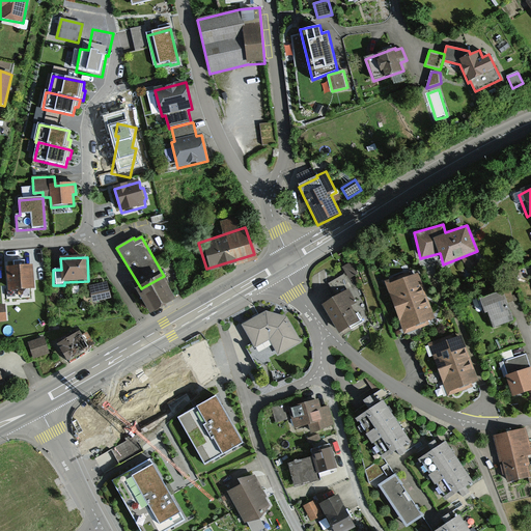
[(30,266),(4,268),(6,292),(32,290),(30,266)]
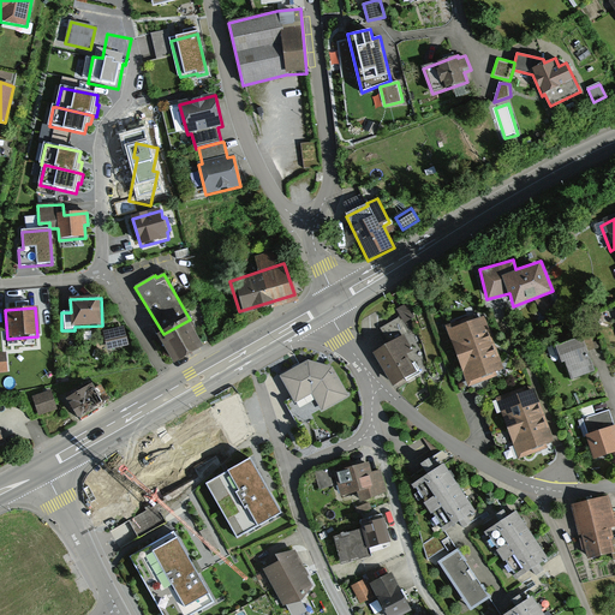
[(447,328),(457,354),(493,342),(483,316),(447,328)]
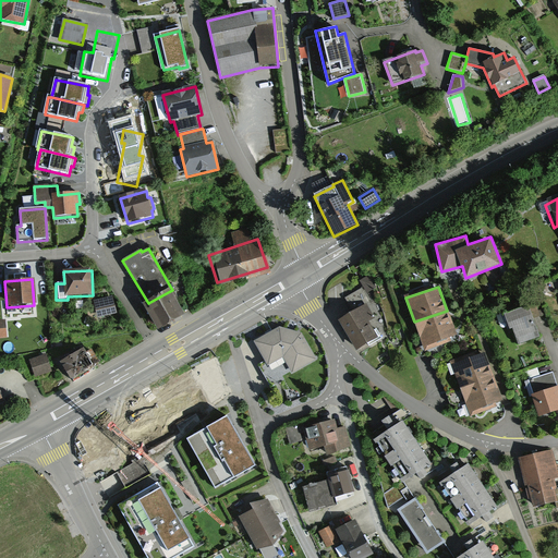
[(143,306),(157,331),(184,317),(170,291),(148,303),(143,306)]
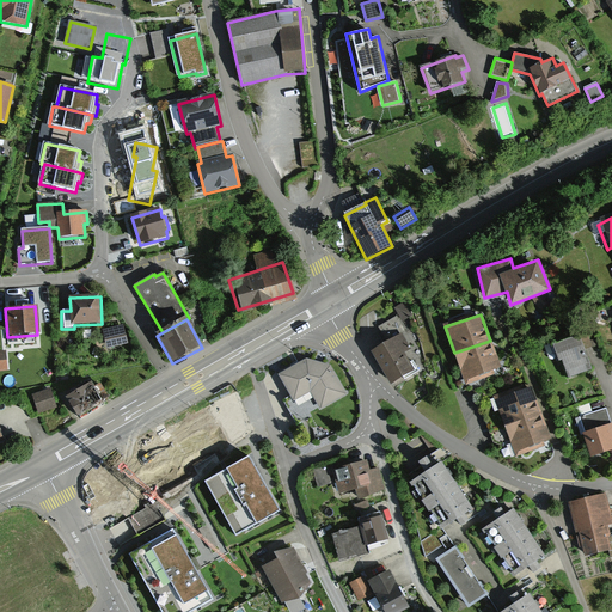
[(123,325),(103,331),(108,349),(128,343),(123,325)]
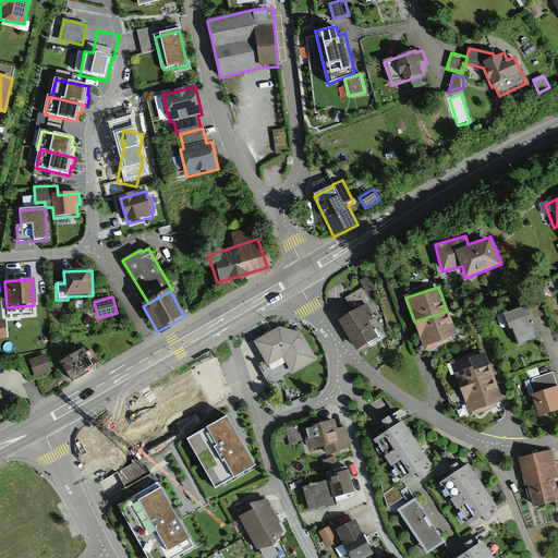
[(524,306),(502,315),(513,342),(535,334),(524,306)]
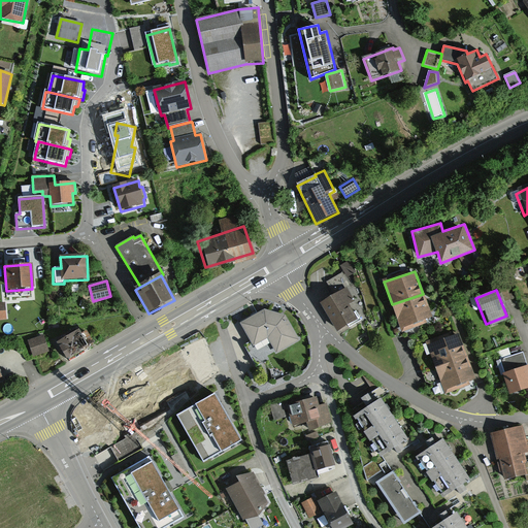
[(344,291),(322,305),(337,330),(360,317),(344,291)]
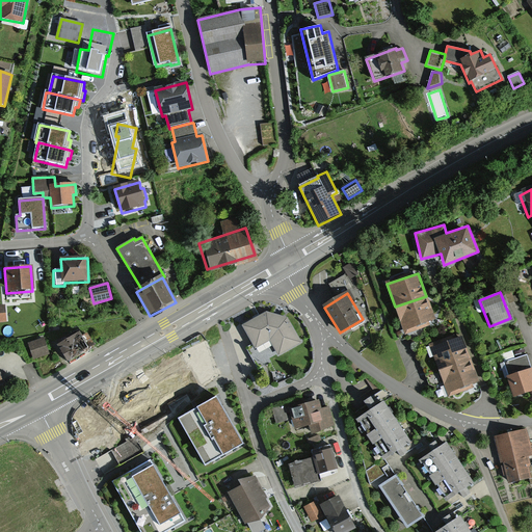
[(395,307),(403,330),(434,320),(426,296),(395,307)]
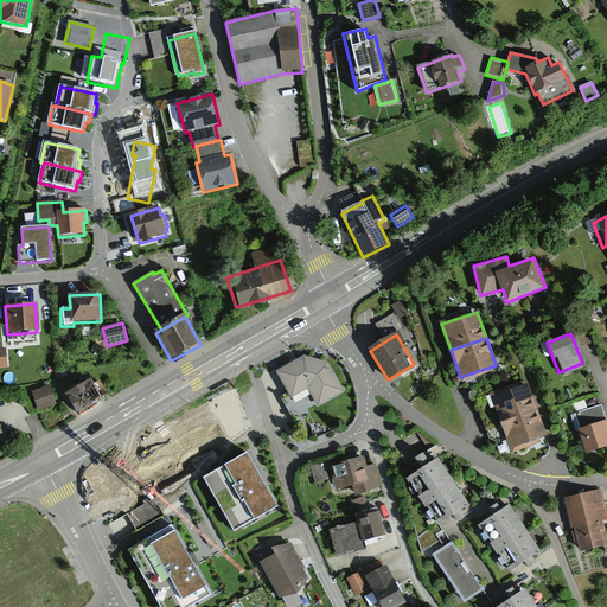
[(302,358),(276,372),(291,398),(307,390),(315,407),(343,390),(327,364),(302,358)]
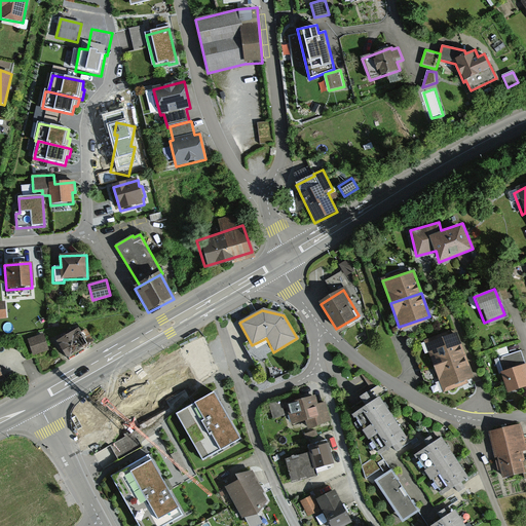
[(79,330),(58,342),(69,362),(90,349),(88,345),(92,343),(85,330),(80,333),(79,330)]
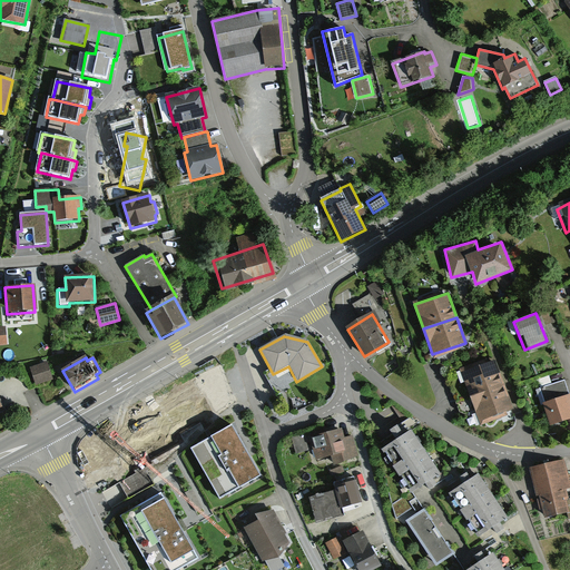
[(460,373),(469,399),(504,386),(495,361),(460,373)]
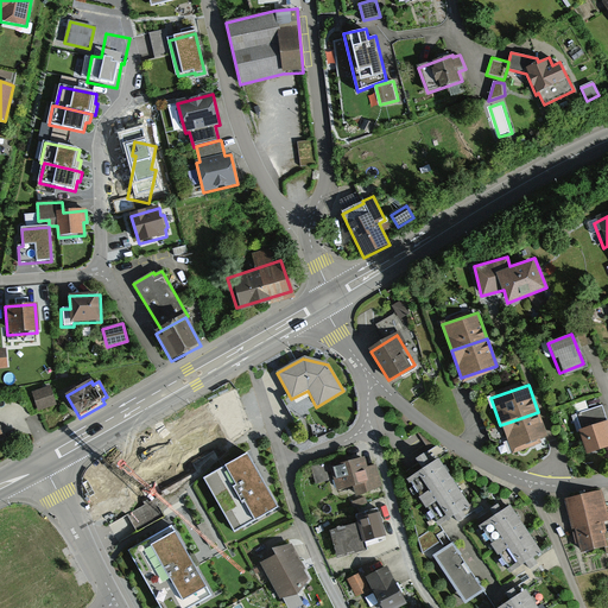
[(52,390),(32,394),(37,411),(57,406),(52,390)]
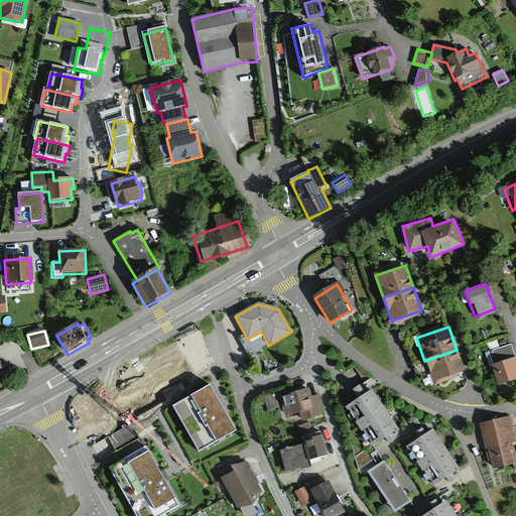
[(490,352),(494,364),(515,357),(512,345),(490,352)]
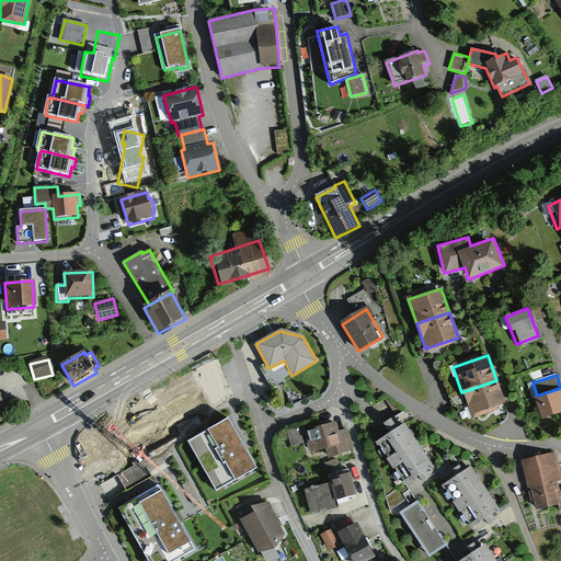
[(461,392),(470,416),(504,404),(496,380),(461,392)]
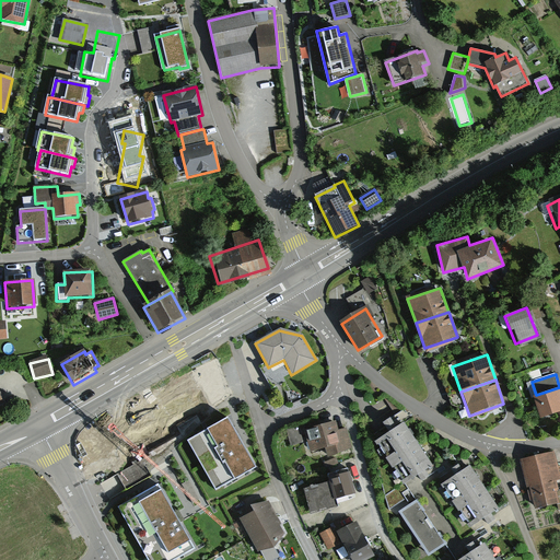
[(536,395),(533,396),(540,418),(559,411),(559,387),(536,395)]
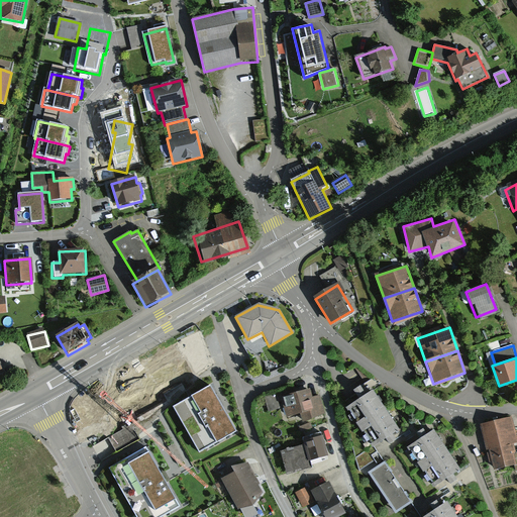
[(355,376),(363,380),(367,373),(359,369),(355,376)]
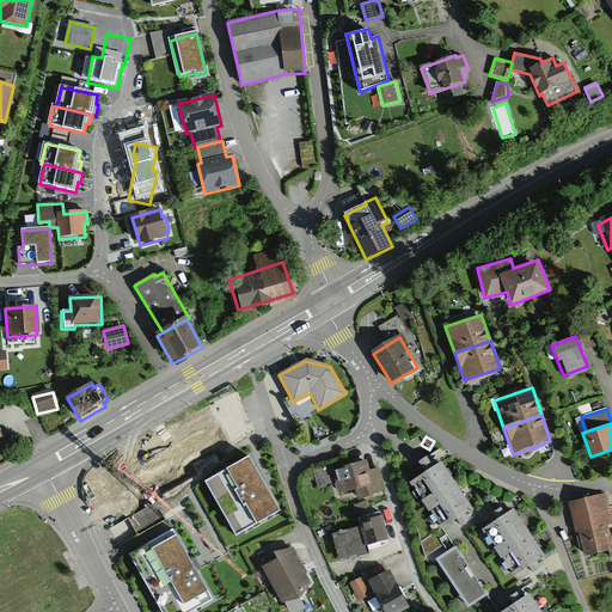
[(281,509),(248,457),(203,483),(236,537),(281,509)]
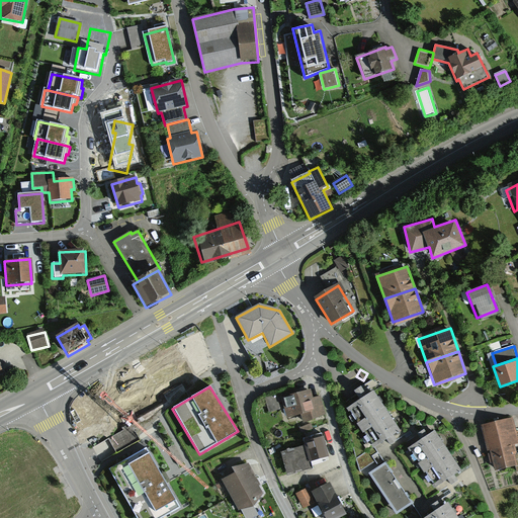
[(305,425),(313,422),(327,414),(321,395),(314,398),(312,390),(281,399),(288,420),(300,416),(305,425)]
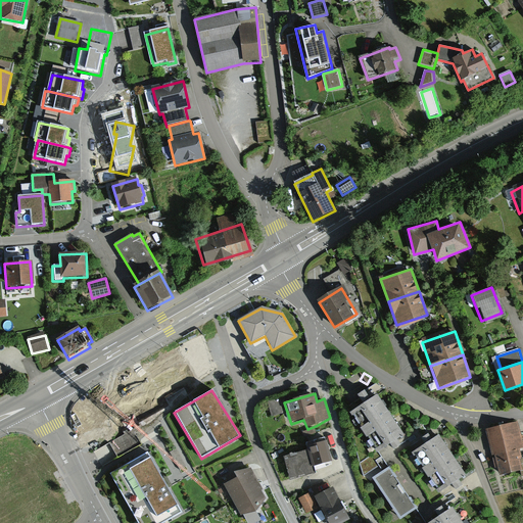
[(349,412),(363,432),(387,416),(375,396),(349,412)]
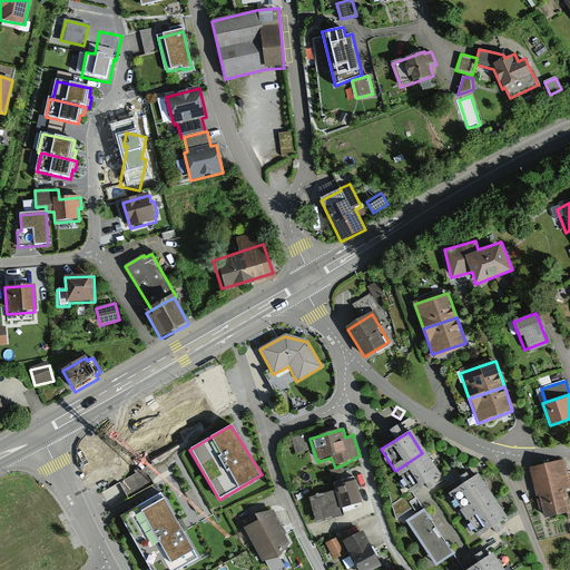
[(307,435),(295,439),(301,452),(312,448),(307,435)]
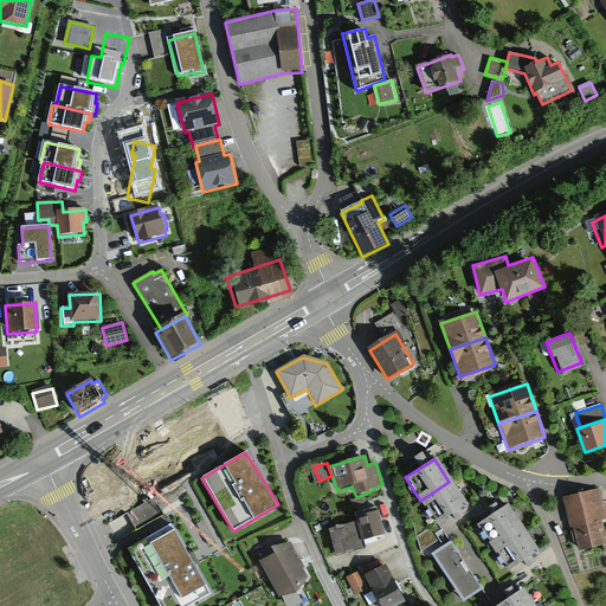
[(420,501),(434,523),(464,505),(449,482),(420,501)]
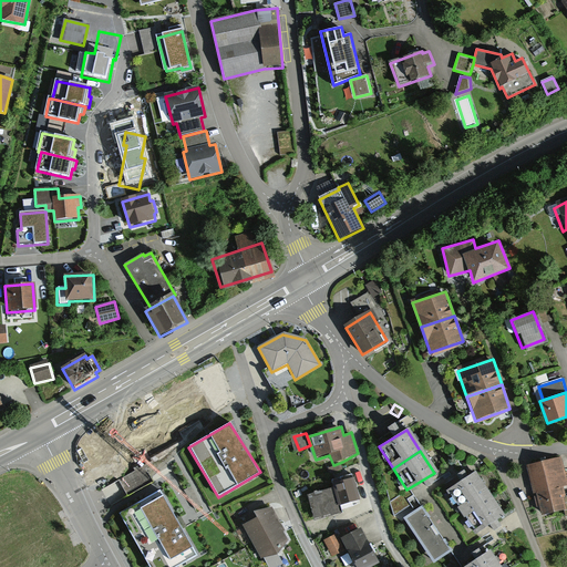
[(562,456),(527,466),(534,493),(537,493),(543,515),(564,509),(566,509),(563,497),(566,496),(564,487),(566,486),(566,476),(562,456)]
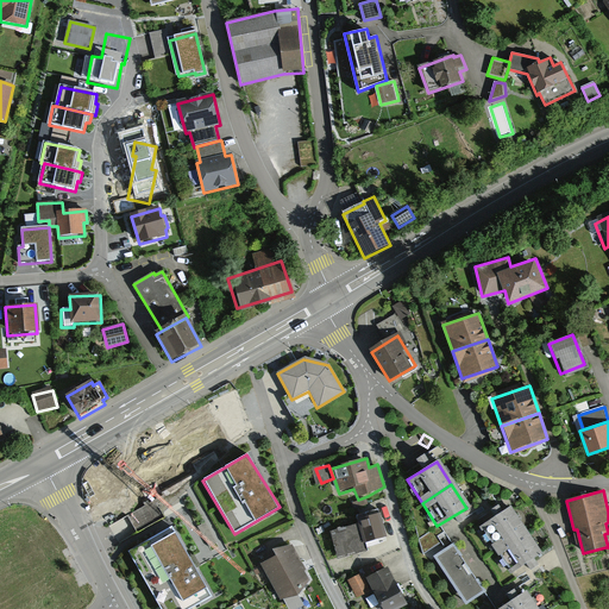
[(154,509),(132,514),(136,529),(157,525),(154,509)]
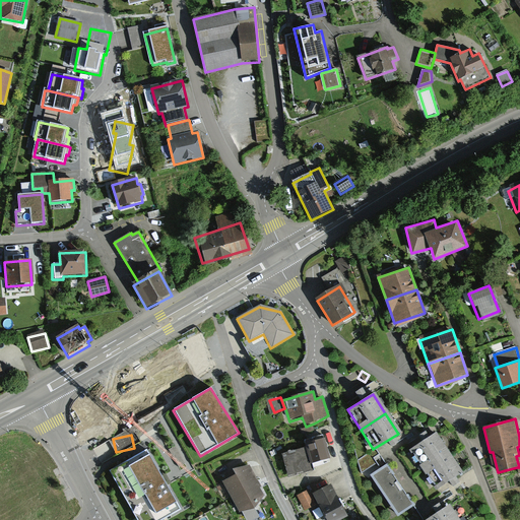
[(307,450),(283,456),(289,477),(314,470),(313,465),(330,460),(323,435),(304,440),(307,450)]
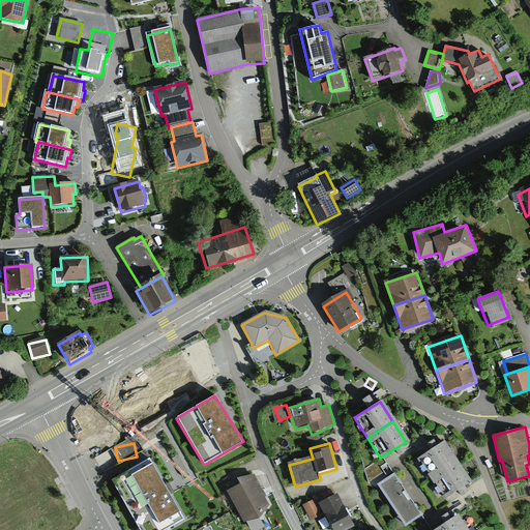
[(418,460),(431,479),(457,463),(444,443),(418,460)]
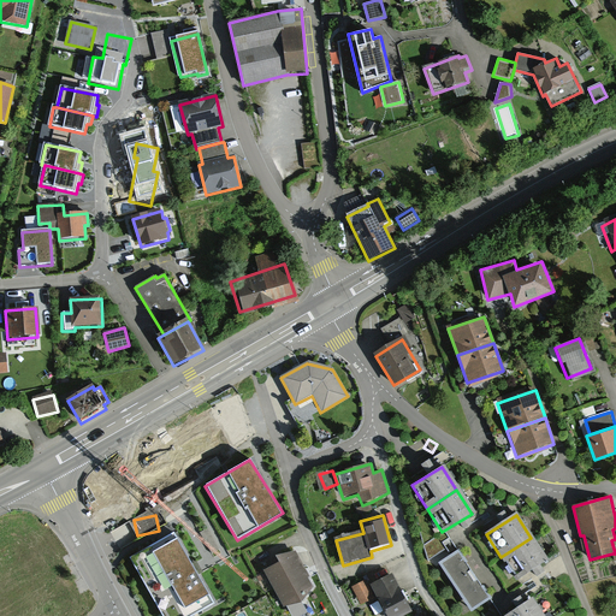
[(190,615),(214,603),(175,532),(128,558),(159,615),(190,615)]
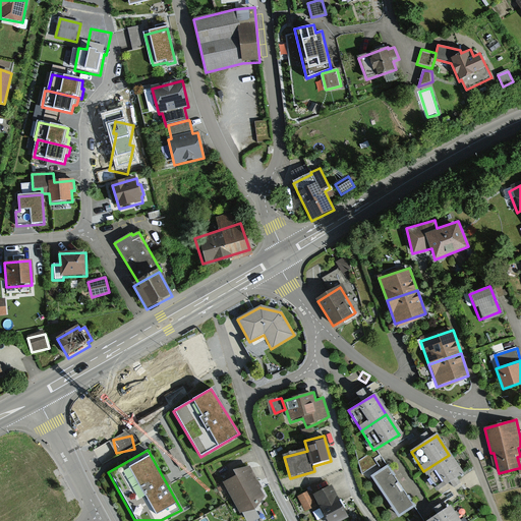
[(423,471),(436,490),(461,475),(449,455),(423,471)]
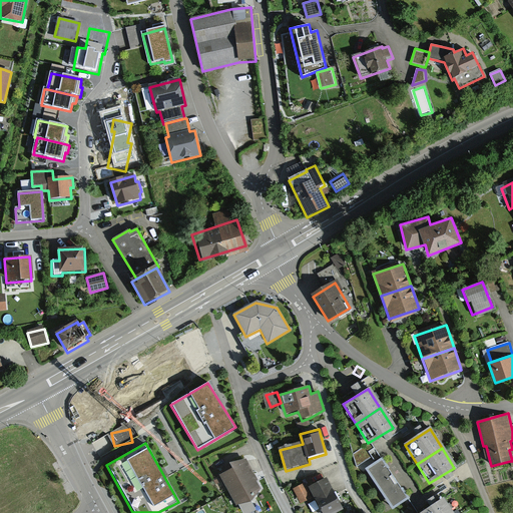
[(358,465),(373,460),(370,453),(355,458),(358,465)]
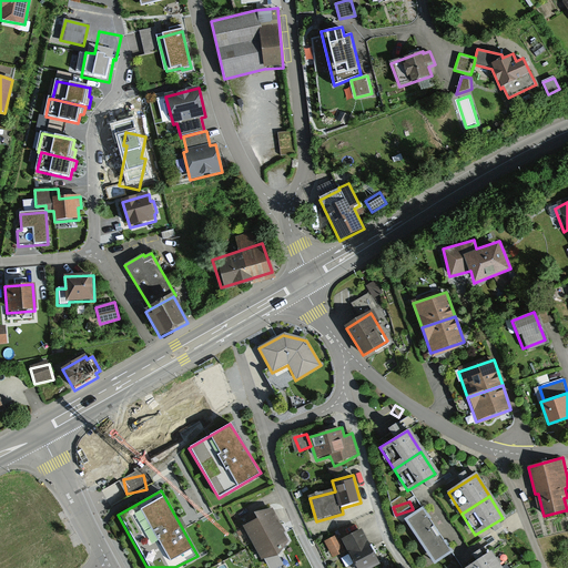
[(422,510),(405,521),(436,566),(453,554),(422,510)]
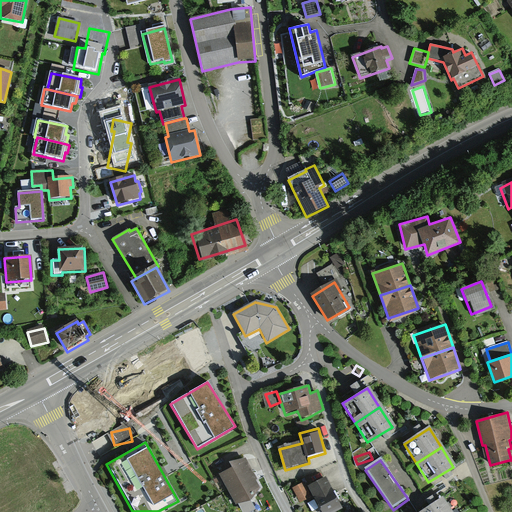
[(247,461),(220,474),(234,504),(261,492),(247,461)]
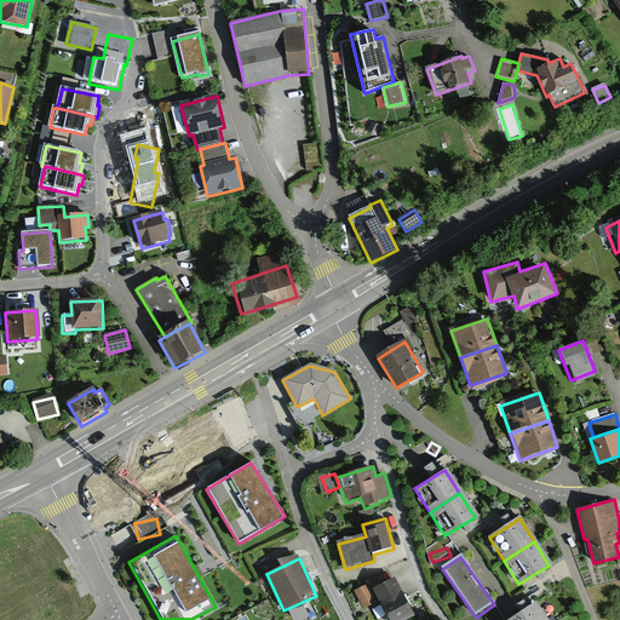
[(373,589),(389,619),(411,619),(417,618),(397,577),(373,589)]
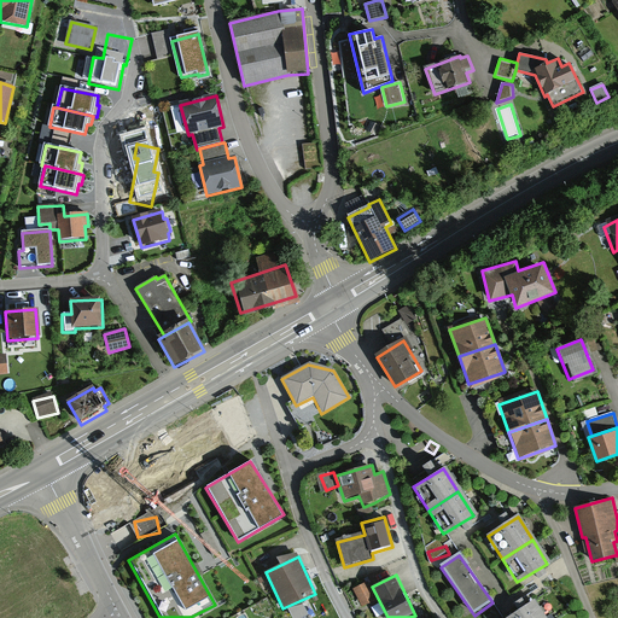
[(366,584),(353,590),(362,608),(375,601),(366,584)]
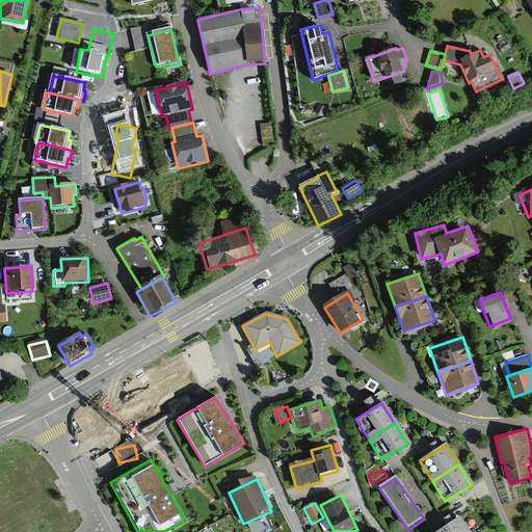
[(441,531),(472,531),(460,517),(441,531)]
